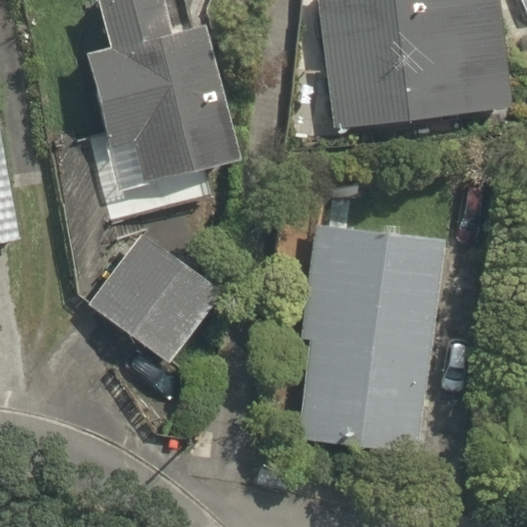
[(119,194),(241,163),(204,27),(172,37),(160,0),(113,0),(99,4),(112,49),(86,56),(119,194)]
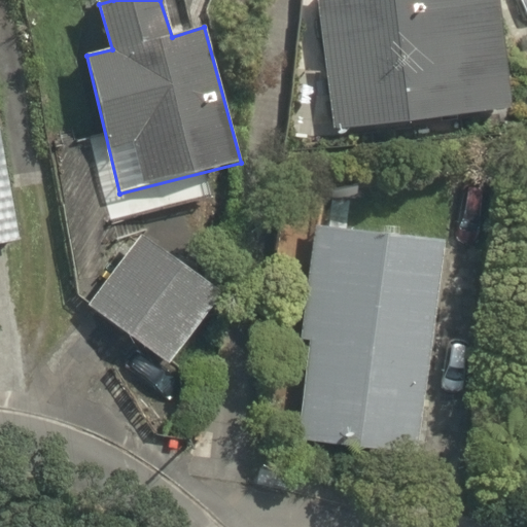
[(494,0),(317,0),(334,130),(510,107),(494,0)]
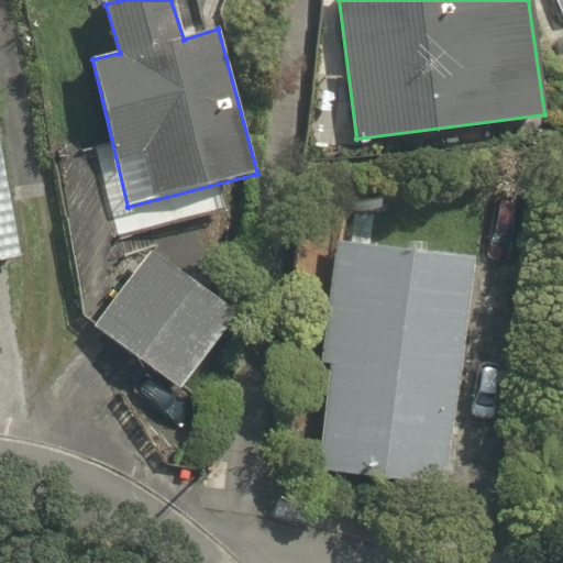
[(0,261),(23,257),(0,146),(0,261)]
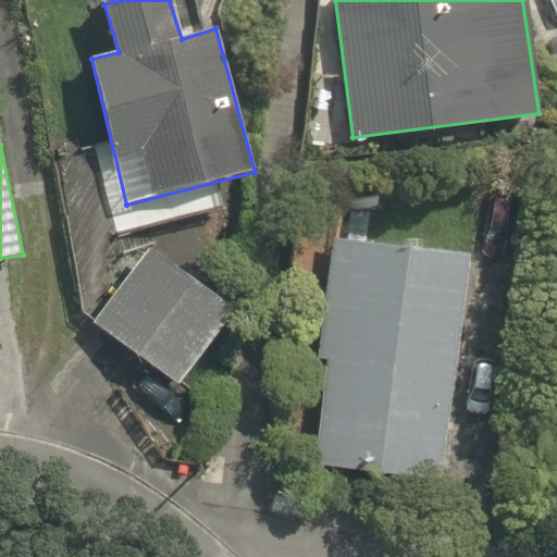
[(440,480),(468,256),(334,238),(318,360),(327,361),(313,463),(440,480)]
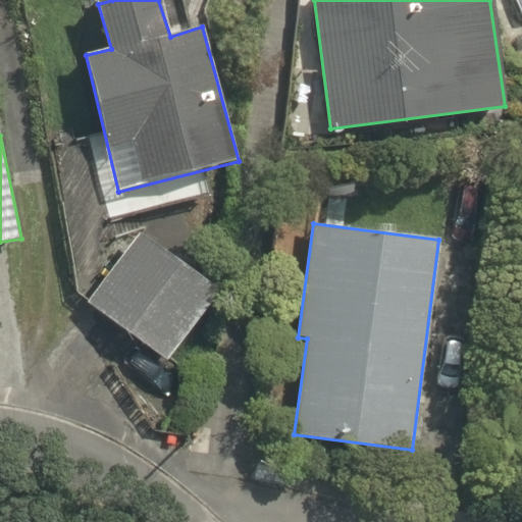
[(220,289),(142,231),(90,304),(167,360),(220,289)]
